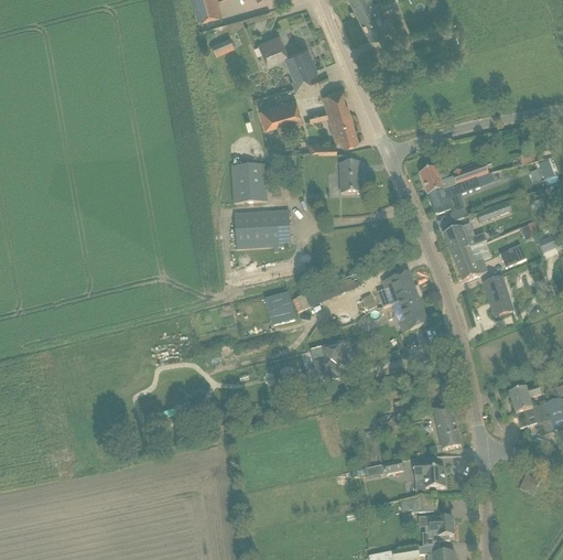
[(191,0),(195,17),(220,10),(217,0),(191,0)]
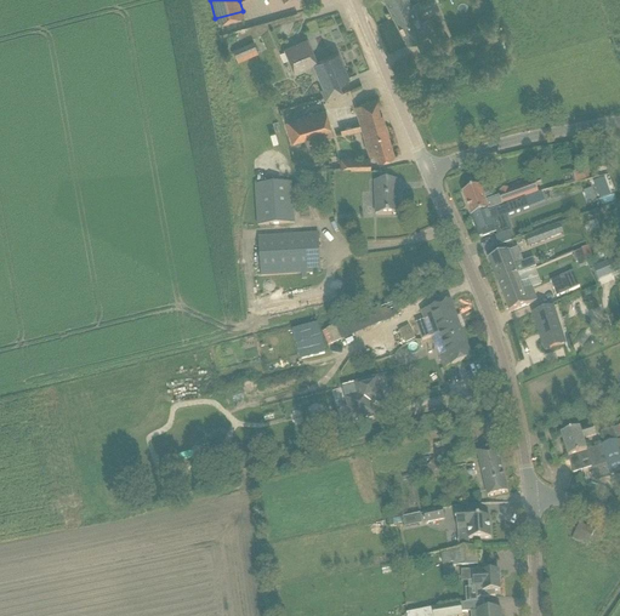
[(385,0),(391,11),(410,1),(409,0),(385,0)]
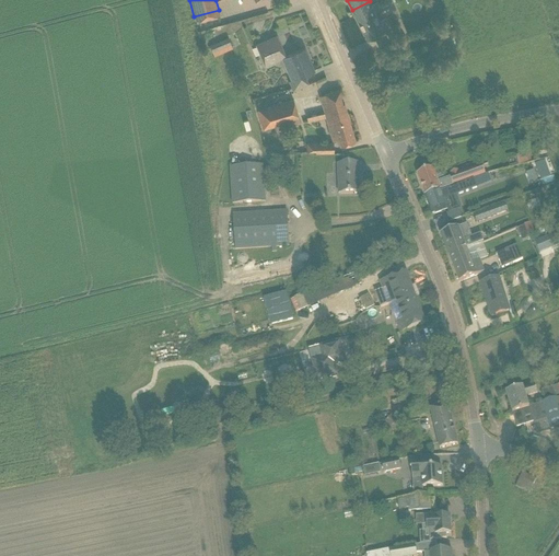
[(370,1),(352,10),(365,35),(389,23),(385,13),(377,16),(370,1)]
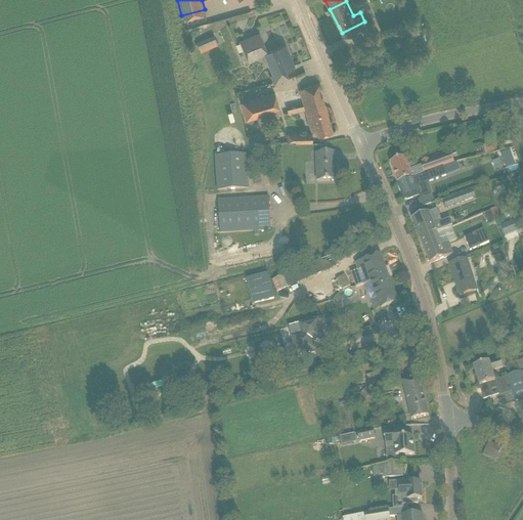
[(406,28),(403,19),(389,26),(393,34),(406,28)]
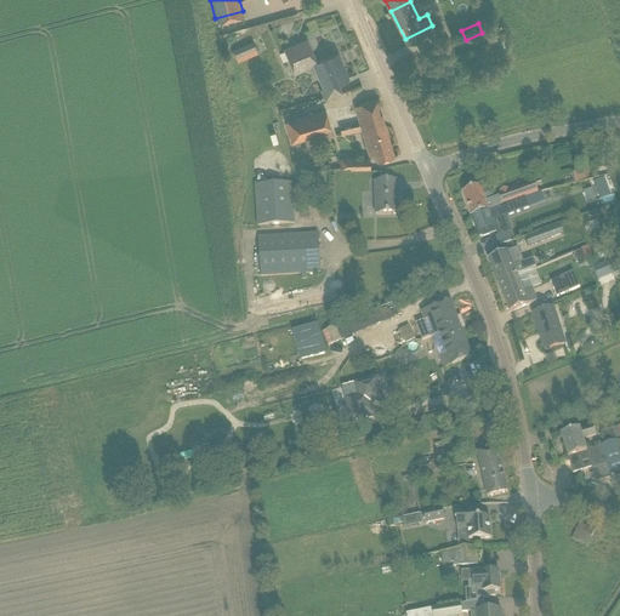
[(293,68),(312,60),(312,58),(316,57),(306,34),(294,40),(283,45),(293,68)]
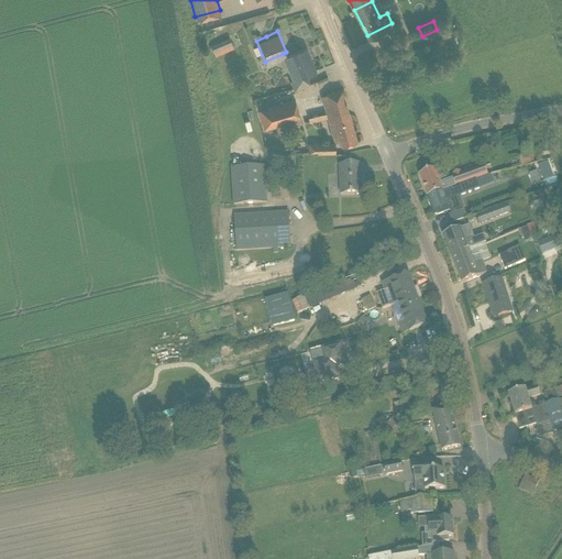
[(209,41),(213,52),(232,44),(228,33),(209,41)]
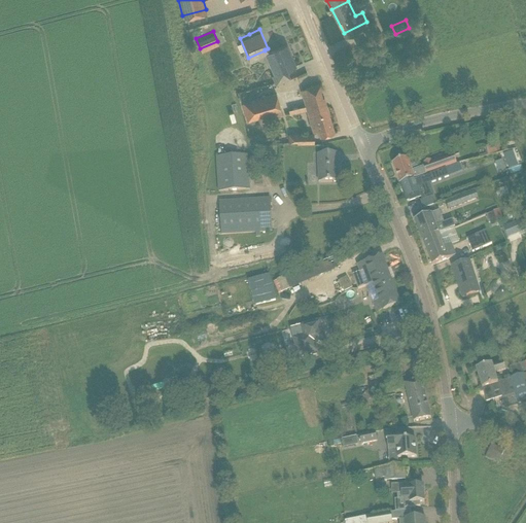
[(265,49),(265,50),(273,70),(270,72),(274,81),(289,74),(285,66),(292,63),(287,51),(289,50),(285,41),(268,48),(265,49)]
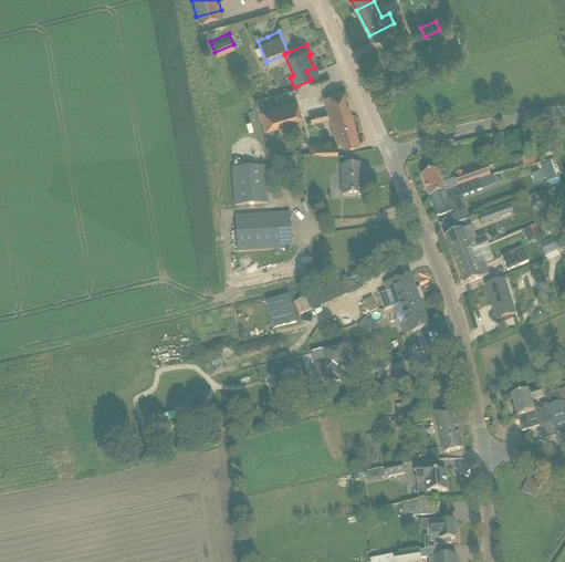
[(326,108),(309,113),(310,120),(327,114),(335,138),(341,136),(342,144),(347,142),(358,138),(346,100),(345,101),(343,93),(345,93),(343,85),(326,91),(322,93),(326,108)]
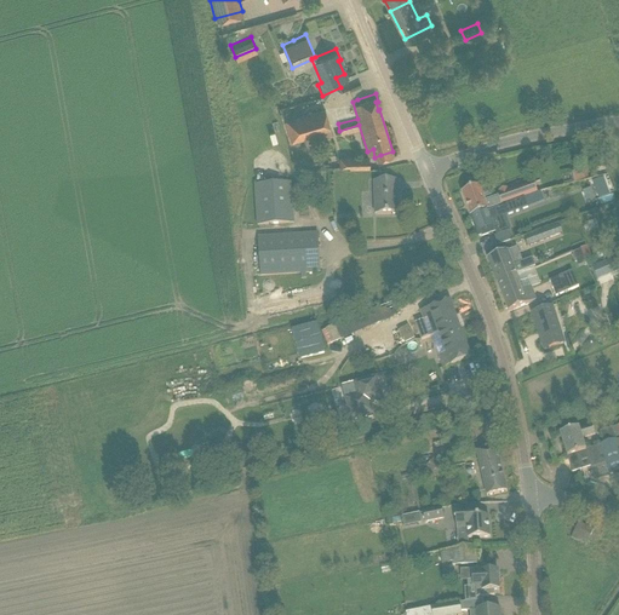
[(284,118),(290,138),(314,132),(315,139),(324,137),(322,133),(331,131),(324,105),(284,118)]
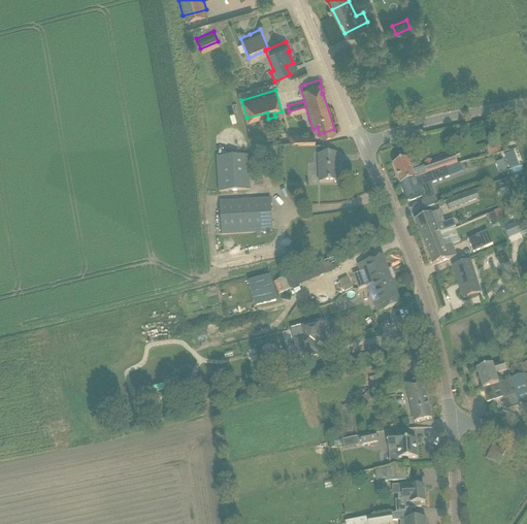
[(288,138),(296,138),(296,140),(313,140),(313,130),(288,130),(288,138)]
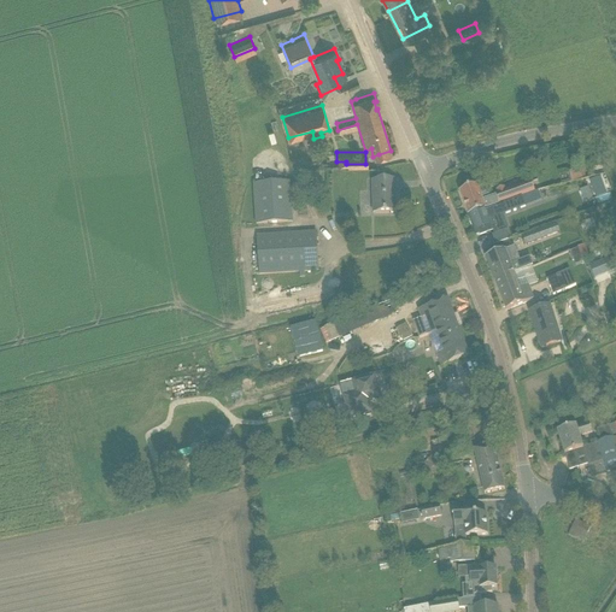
[(599,174),(590,177),(596,193),(605,190),(599,174)]
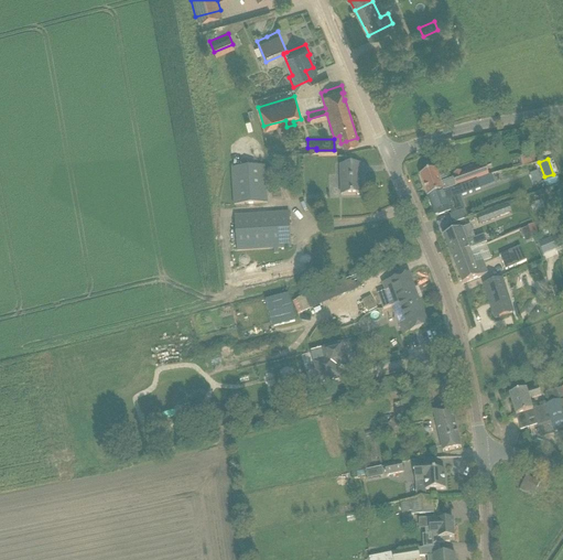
[(339,161),(340,192),(360,191),(360,176),(361,176),(361,161),(339,161)]
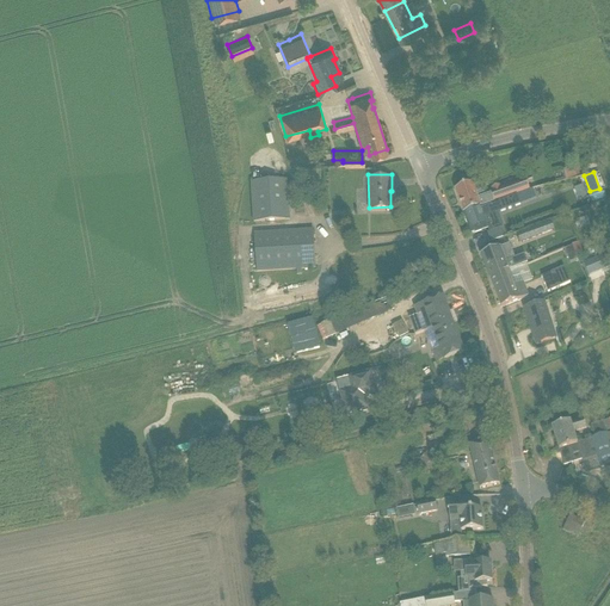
[(472,179),(454,186),(462,209),(480,203),(480,204),(516,191),(529,187),(524,175),(490,187),(490,190),(478,195),(472,179)]
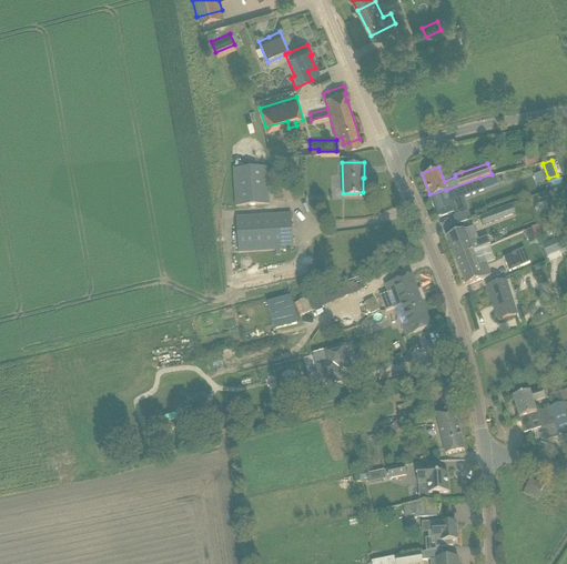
[(232,167),(234,203),(267,201),(265,164),(232,167)]
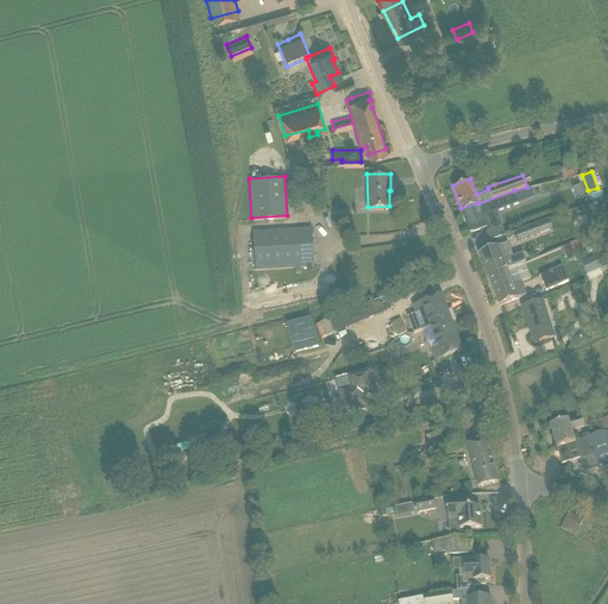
[(478,202),(461,208),(468,227),(471,225),(472,228),(486,224),(487,228),(499,224),(493,209),(518,200),(514,190),(478,203),(478,202)]
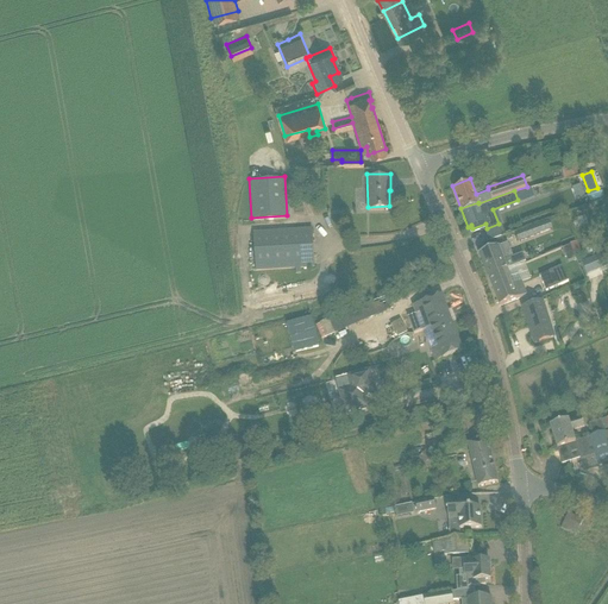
[(581,211),(570,214),(572,224),(584,220),(581,211)]
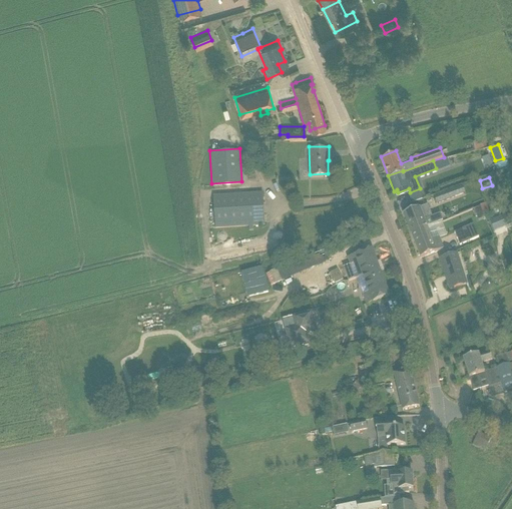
[(467,180),(455,184),(457,189),(469,185),(467,180)]
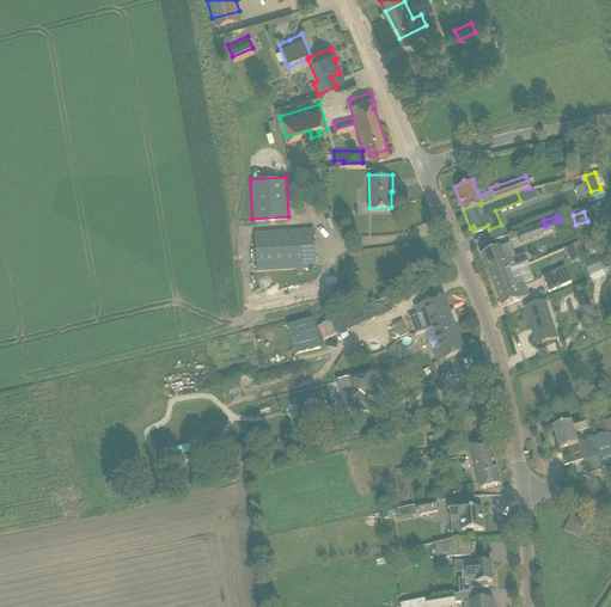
[(543,230),(541,221),(517,230),(519,238),(543,230)]
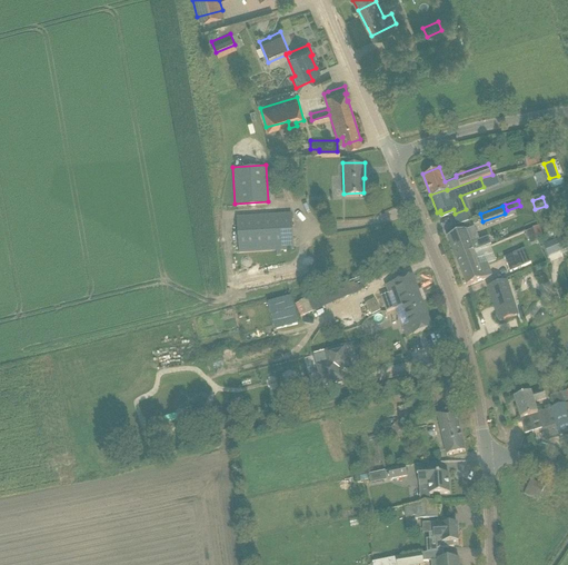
[(236,215),(238,250),(292,247),(290,211),(236,215)]
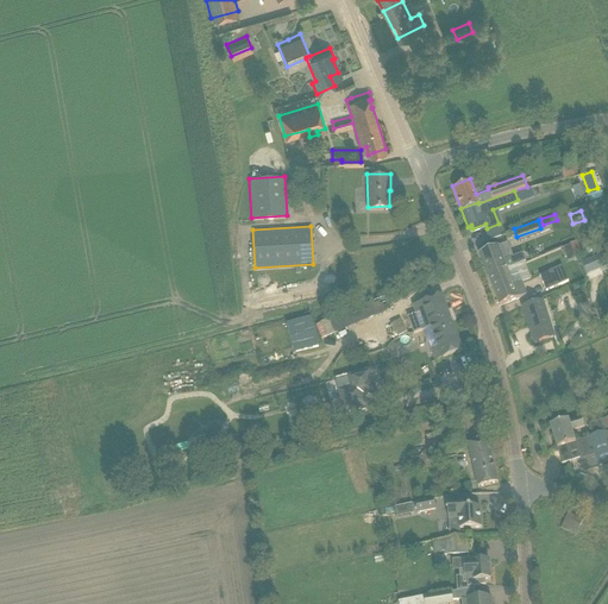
[(593,233),(582,237),(585,246),(596,243),(593,233)]
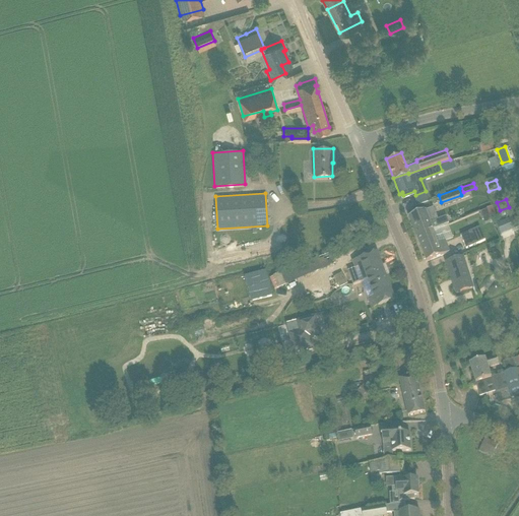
[(417,210),(407,213),(415,235),(432,228),(432,227),(448,220),(445,213),(429,219),(424,207),(417,210)]
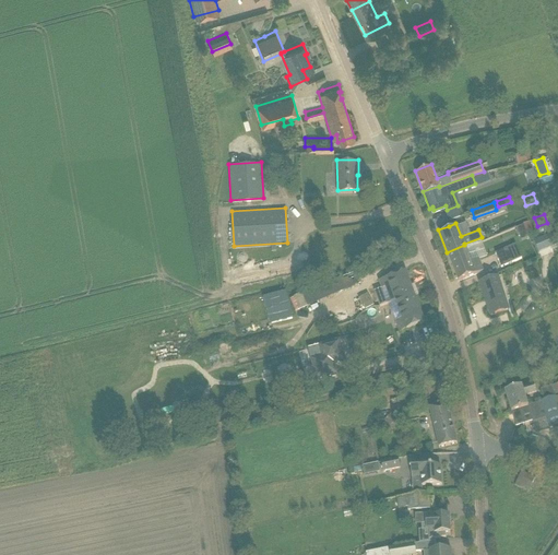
[(525,228),(518,231),(521,237),(527,234),(525,228)]
